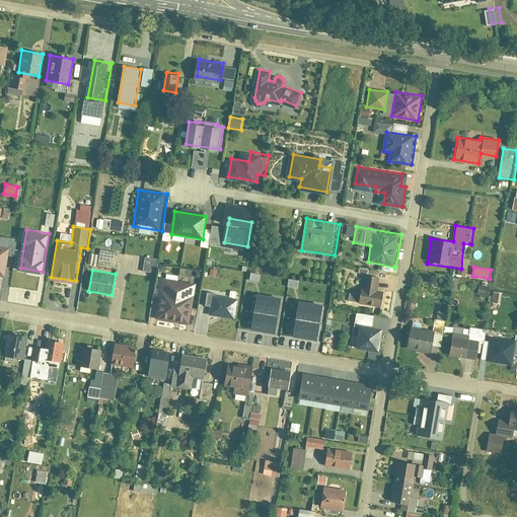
[(381,277),(365,275),(363,290),(359,290),(357,303),(381,307),(384,288),(380,288),(381,277)]
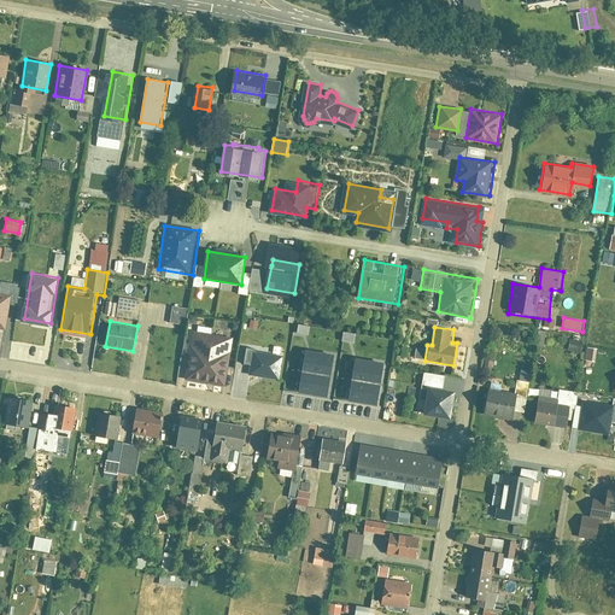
[(182,378),(224,385),(232,339),(191,332),(182,378)]
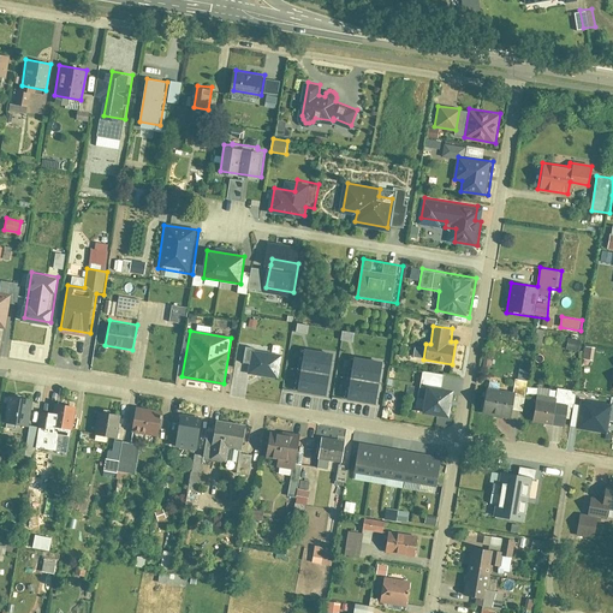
[(328,393),(334,352),(303,347),(296,387),(328,393)]
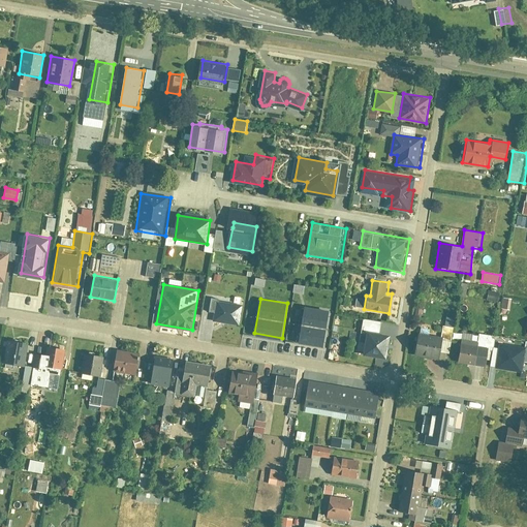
[(243,304),(219,301),(217,318),(240,322),(243,304)]
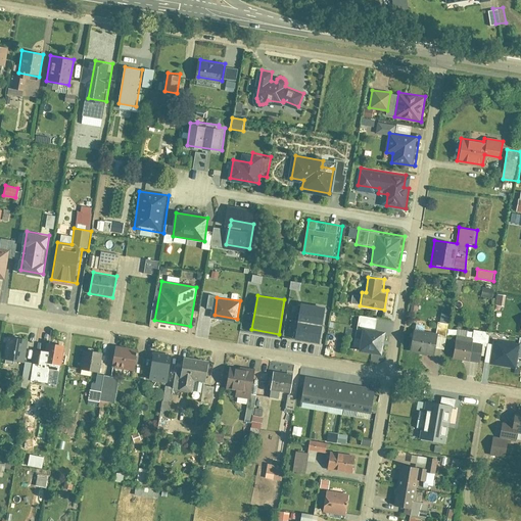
[(328,306),(303,302),(297,335),(322,340),(328,306)]
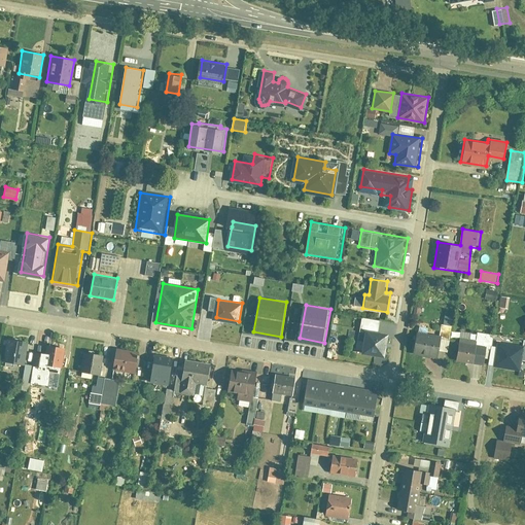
[(389,334),(368,328),(363,351),(385,355),(389,334)]
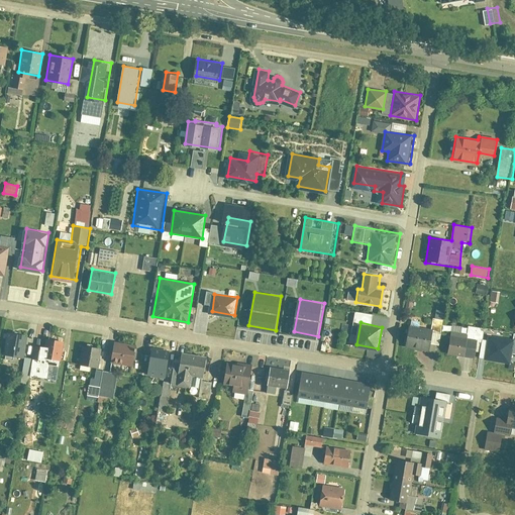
[(404,344),(431,349),(434,332),(408,326),(404,344)]
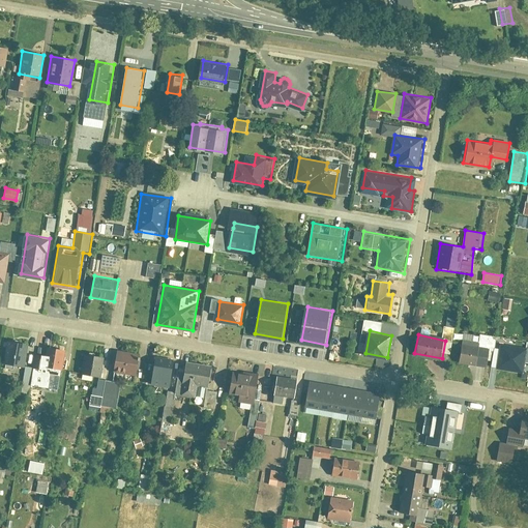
[(25,364),(29,343),(10,340),(7,361),(25,364)]
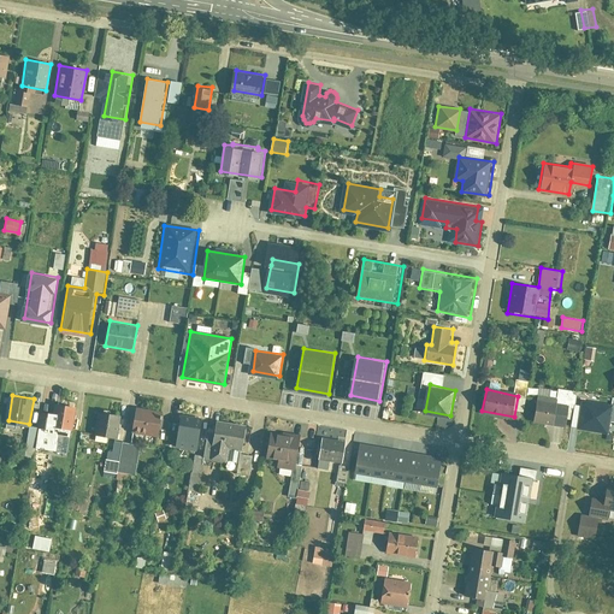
[(613,402),(589,397),(583,424),(613,430),(613,402)]
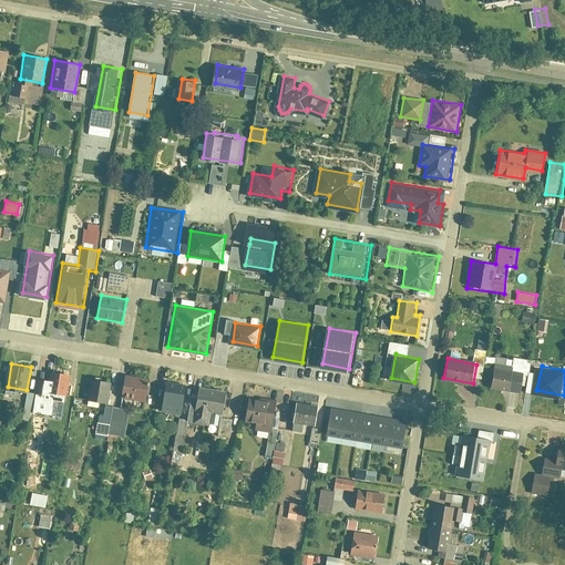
[(493,387),(513,390),(516,369),(496,367),(493,387)]
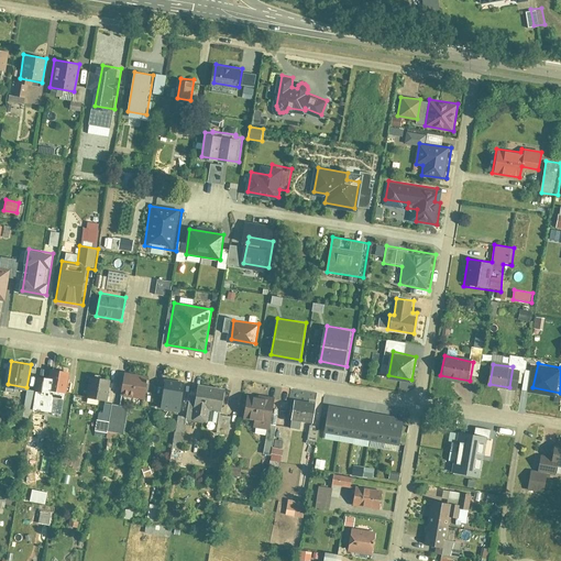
[(65,395),(68,371),(50,367),(47,378),(37,377),(35,391),(65,395)]
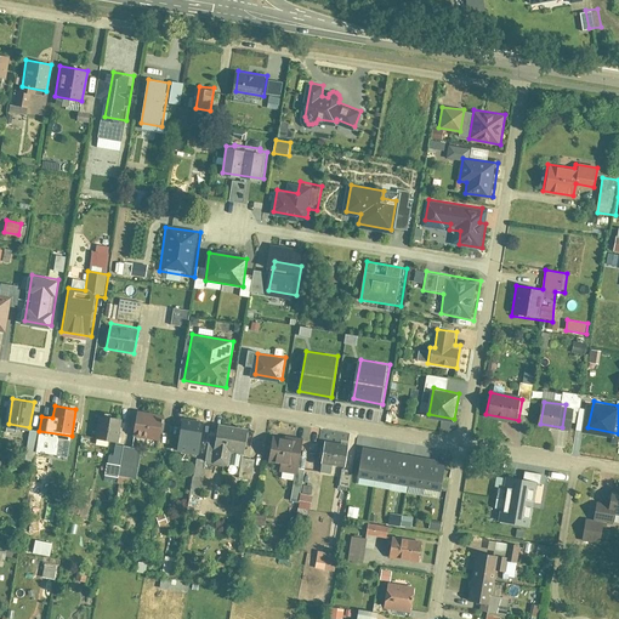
[(157,438),(160,413),(136,409),(131,433),(157,438)]
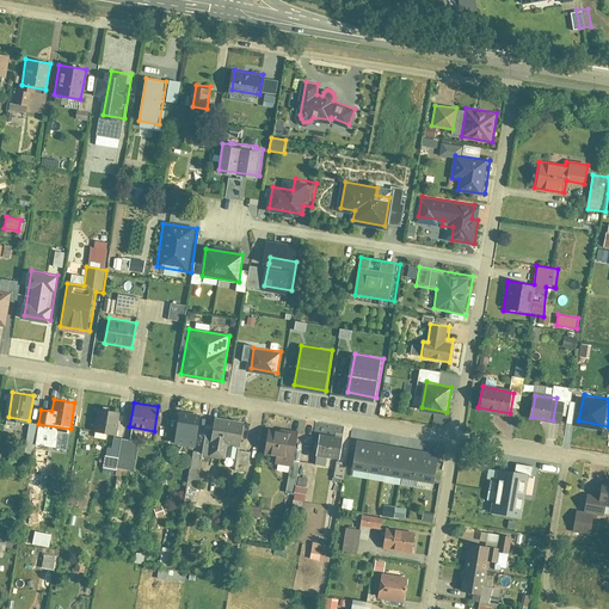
[(115,436),(120,413),(97,408),(92,431),(115,436)]
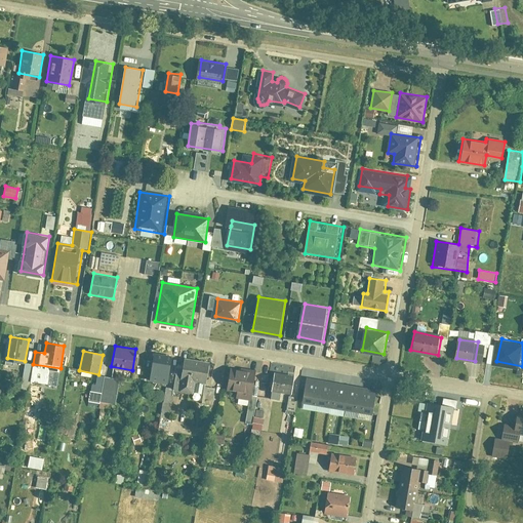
[(170,373),(173,356),(153,353),(150,370),(170,373)]
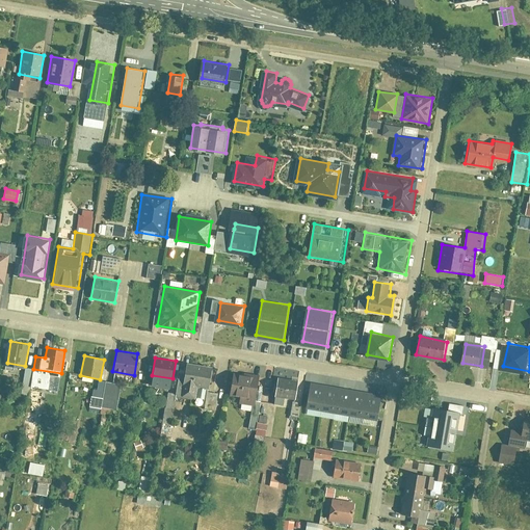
[(181,385),(210,389),(214,368),(185,364),(181,385)]
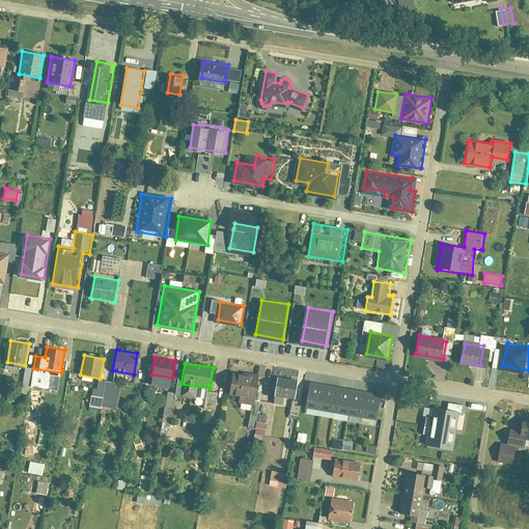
[(255,397),(260,377),(232,371),(228,393),(255,397)]
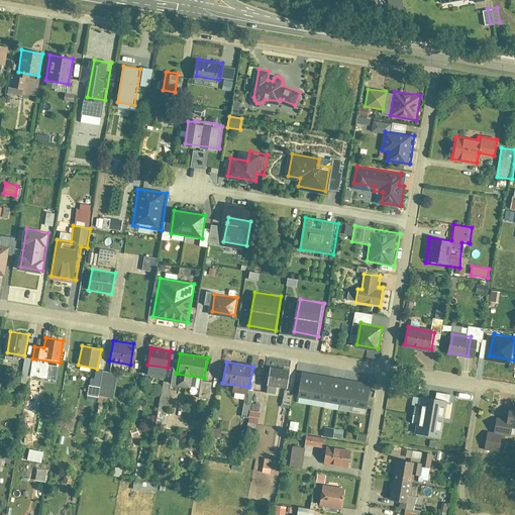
[(266,385),(288,388),(291,372),(269,368),(266,385)]
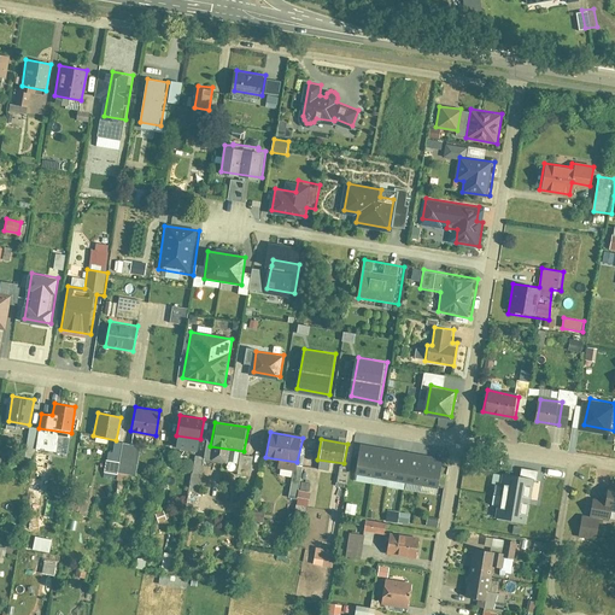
[(136,444),(116,440),(112,457),(133,461),(136,444)]
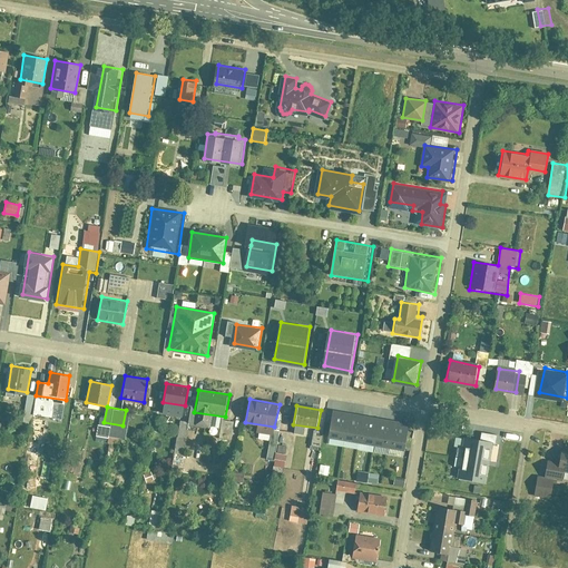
[(413,420),(340,408),(335,436),(409,448),(413,420)]
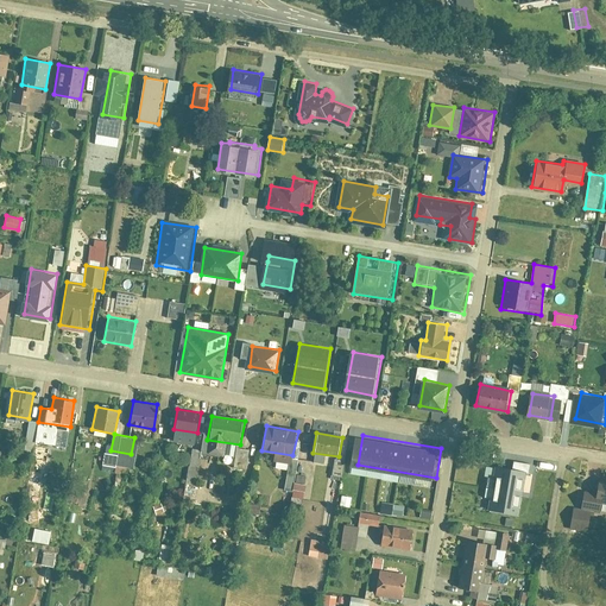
[(237,448),(234,466),(246,468),(248,450),(237,448)]
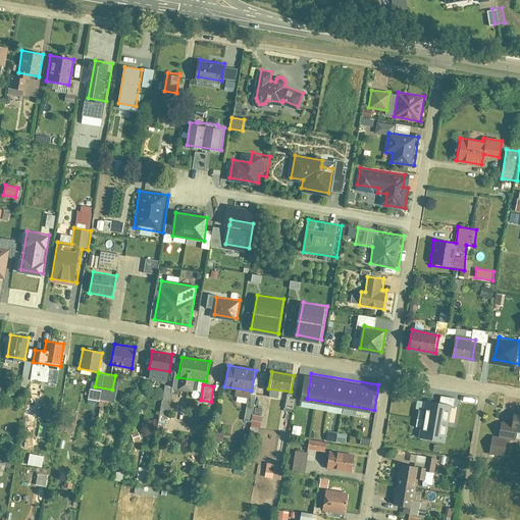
[(289,407),(298,408),(300,396),(290,394),(289,407)]
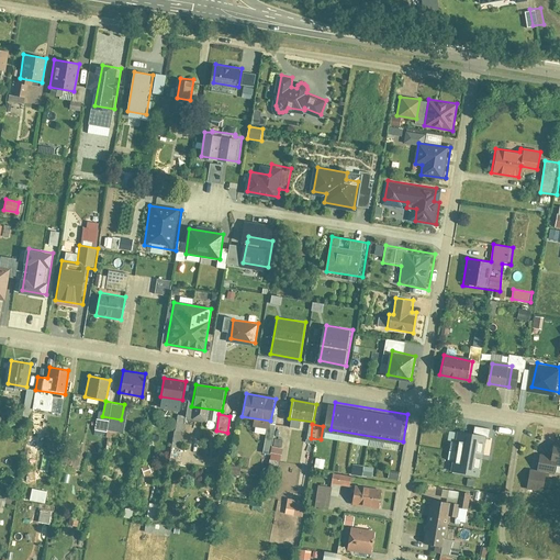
[(492,433),(462,428),(457,468),(485,472),(492,433)]
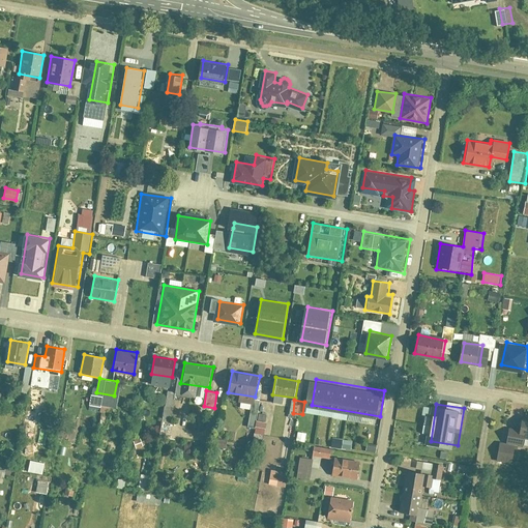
[(527,422),(521,420),(519,431),(518,438),(523,439),(527,439),(527,422)]
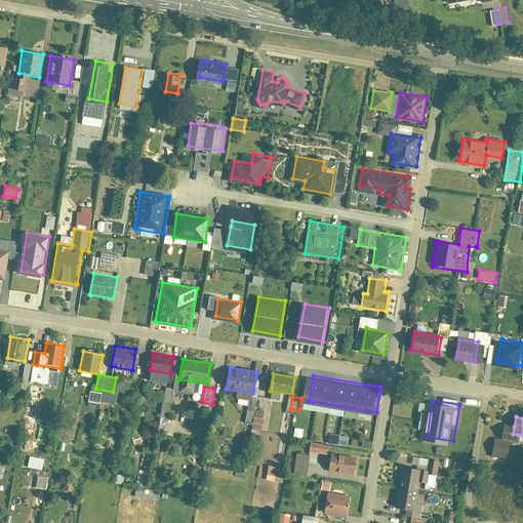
[(517,442),(518,435),(513,434),(514,427),(504,426),(501,440),(517,442)]
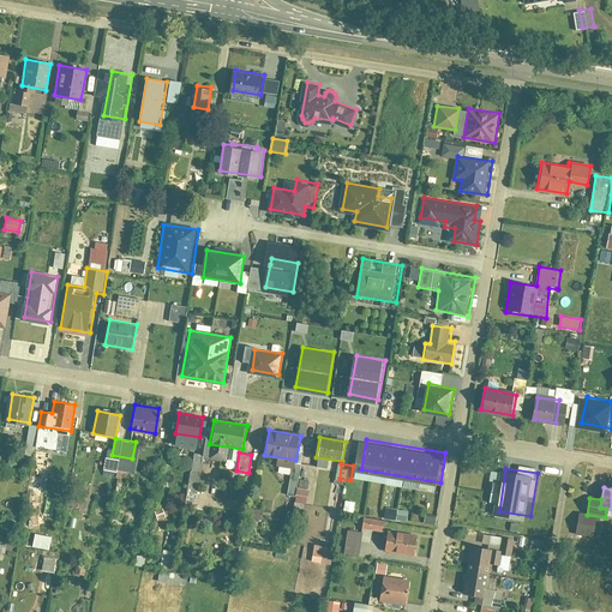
[(361,532),(348,529),(343,553),(360,557),(363,541),(372,543),(373,531),(383,533),(385,522),(364,519),(361,532)]
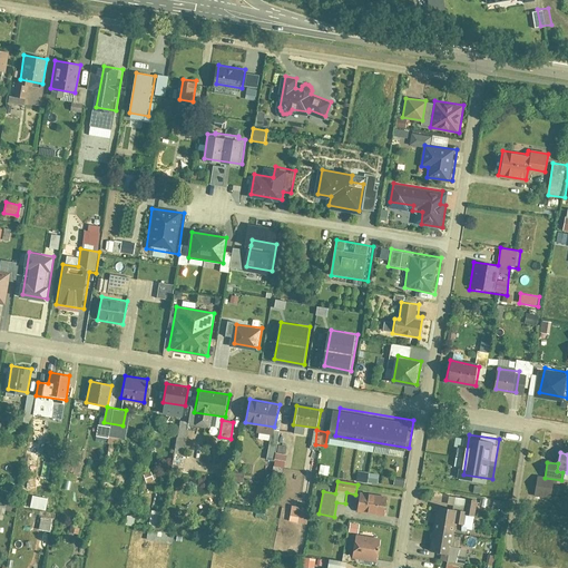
[(356,510),(387,515),(390,498),(359,493),(356,510)]
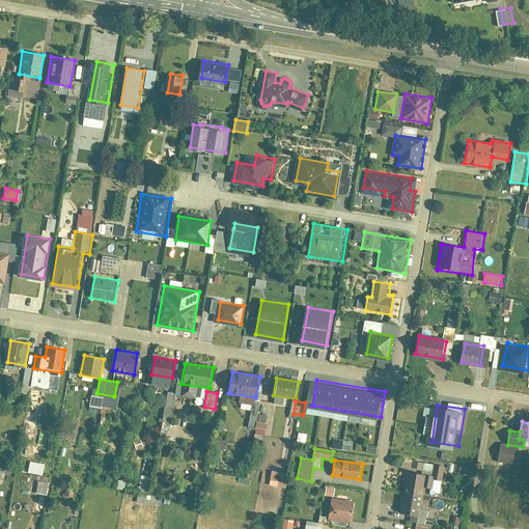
[(427,474),(407,472),(398,520),(435,526),(438,509),(422,507),(427,474)]
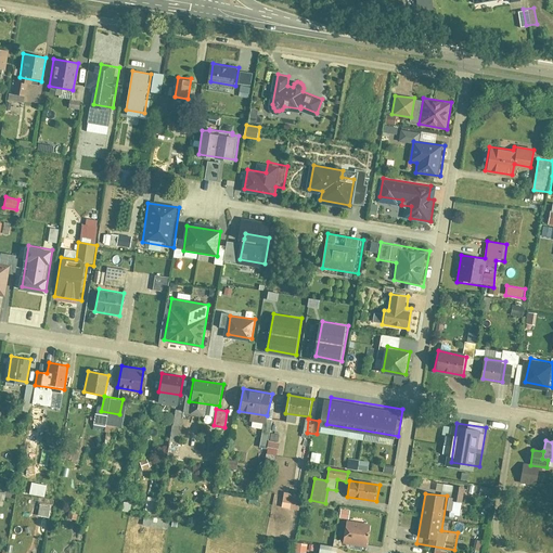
[(369,525),(344,521),(342,540),(365,543),(369,525)]
